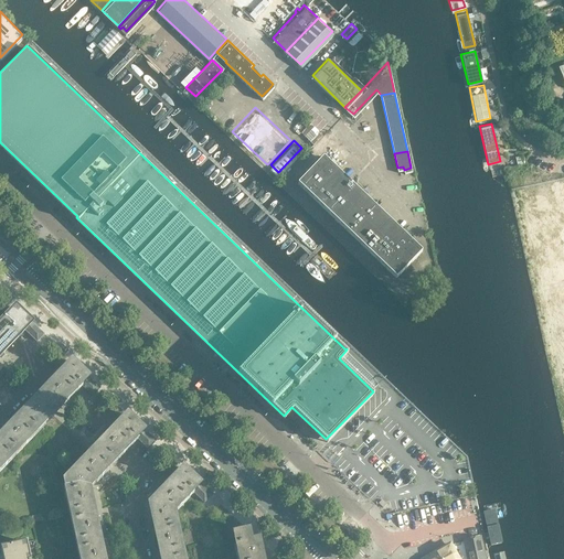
[(421,247),(363,192),(368,187),(353,174),(349,179),(322,152),(297,180),(395,273),(421,247)]
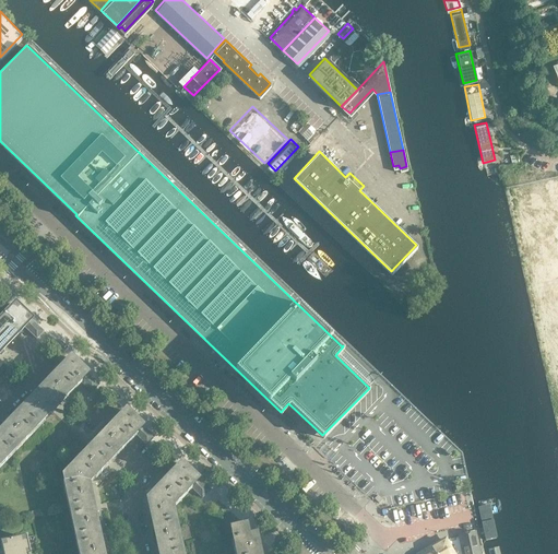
[(8,340),(24,322),(35,333),(42,327),(22,307),(14,301),(1,315),(0,315),(0,346),(7,340),(8,340)]
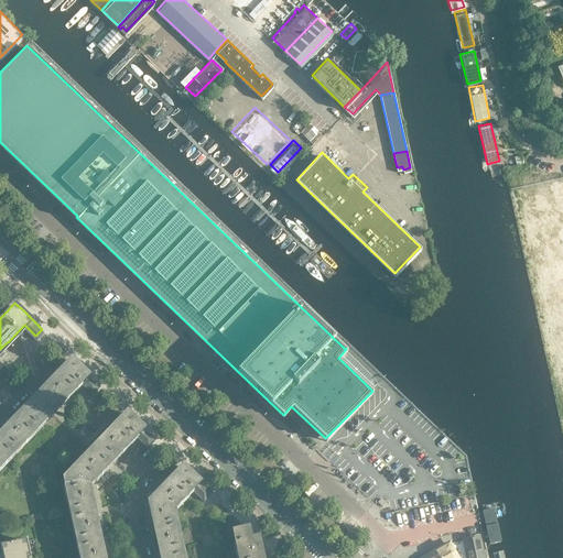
[(63,396),(79,379),(91,390),(98,382),(71,356),(46,381),(29,400),(44,415),(52,407),(63,396)]
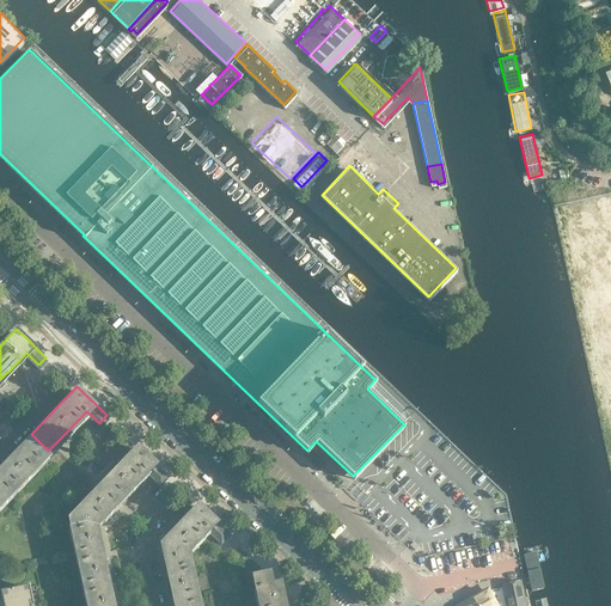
[(26,475),(48,451),(31,434),(8,458),(26,475)]
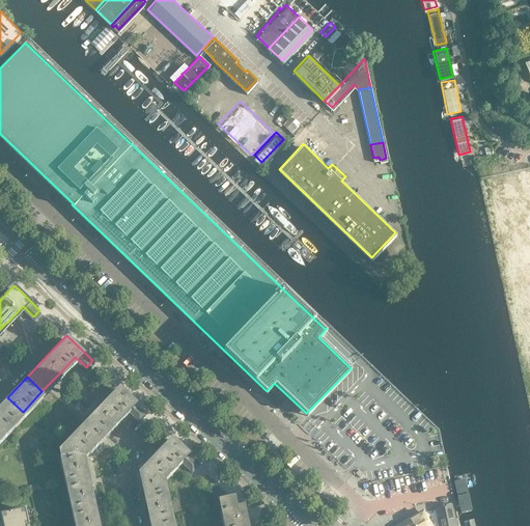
[(113,422),(120,414),(128,407),(138,417),(144,411),(118,386),(98,408),(93,412),(86,420),(80,426),(96,443),(102,437),(101,436),(107,428),(113,422)]
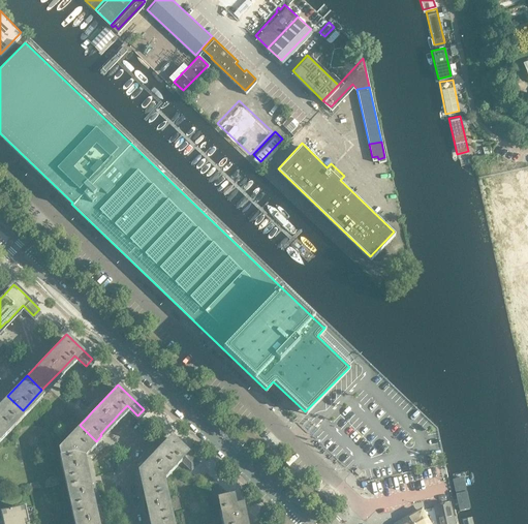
[(0,427),(3,430),(23,410),(7,396),(0,403),(0,427)]
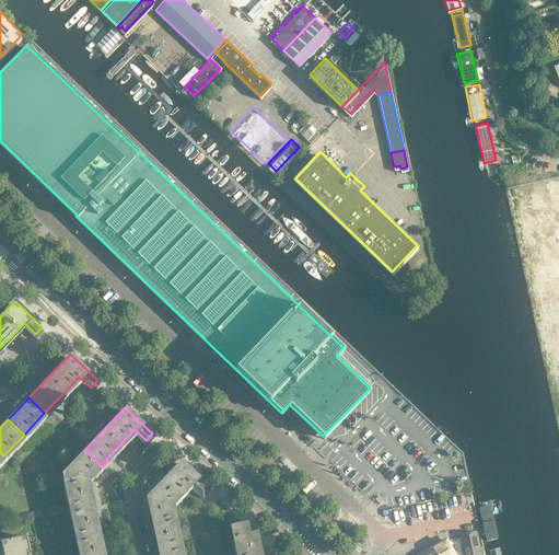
[(94,474),(102,467),(84,450),(62,472),(67,493),(89,488),(86,480),(93,473),(94,474)]
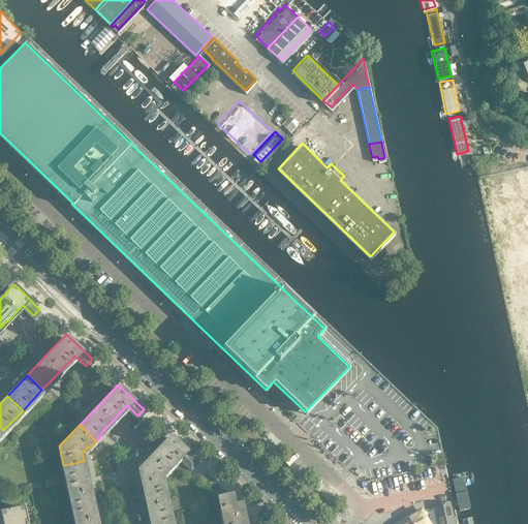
[(166,469),(179,456),(186,449),(171,434),(151,455),(166,469)]
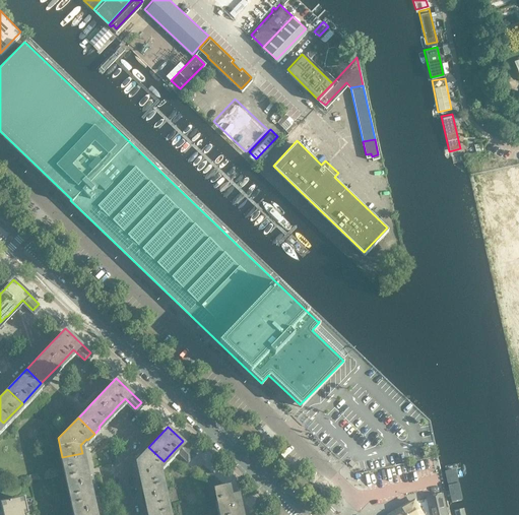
[(193,451),(183,441),(176,448),(187,458),(193,451)]
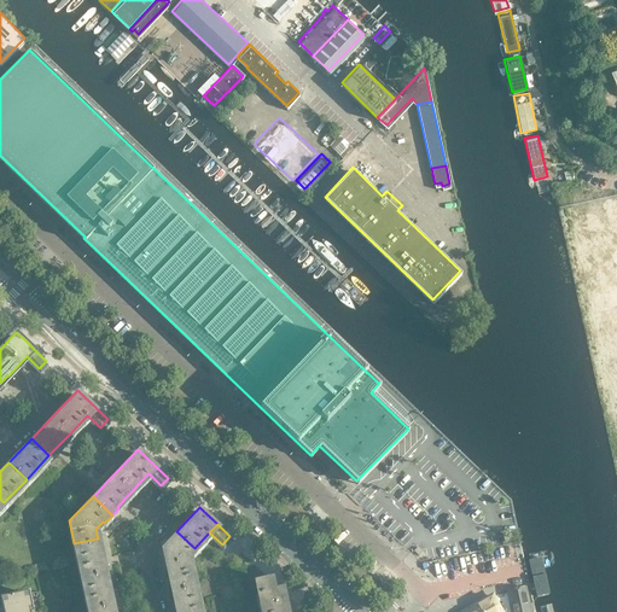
[(195,583),(188,554),(195,548),(176,531),(162,547),(172,589),(195,583)]
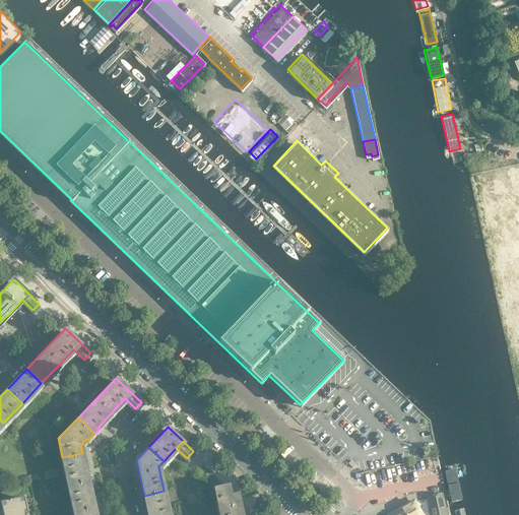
[(88,479),(82,453),(62,457),(68,485),(88,479)]
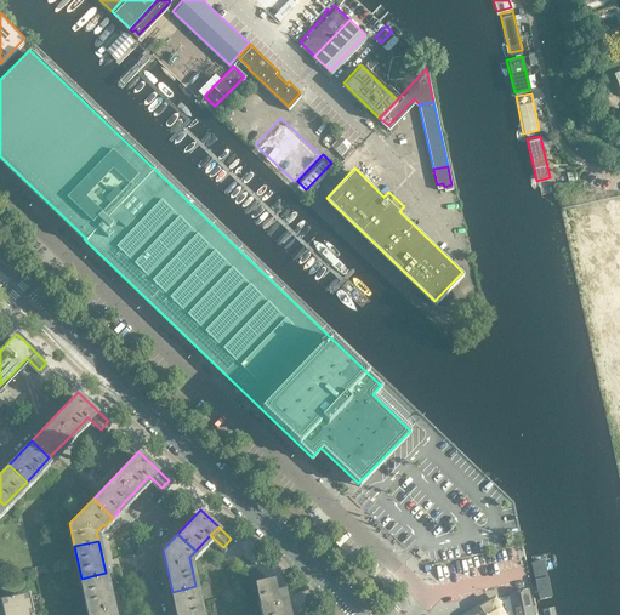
[(552,596),(545,559),(533,562),(540,598),(552,596)]
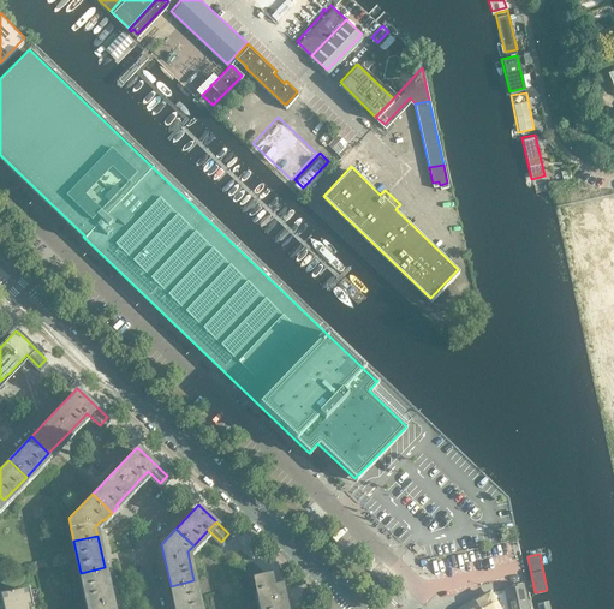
[(112,598),(105,567),(81,573),(88,604),(112,598)]
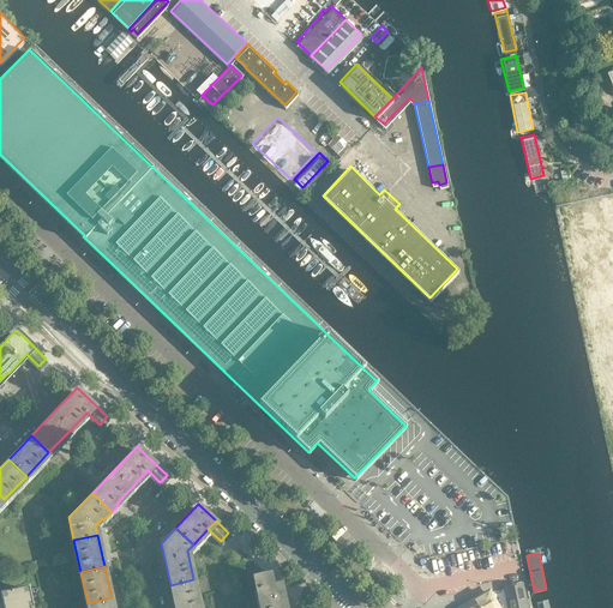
[(282,593),(280,582),(271,584),(269,572),(252,576),(256,588),(258,599),(282,593)]
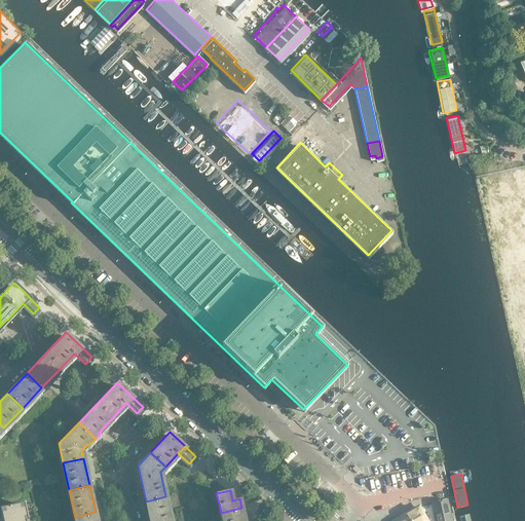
[(447,493),(435,495),(439,520),(441,520),(452,519),(447,493)]
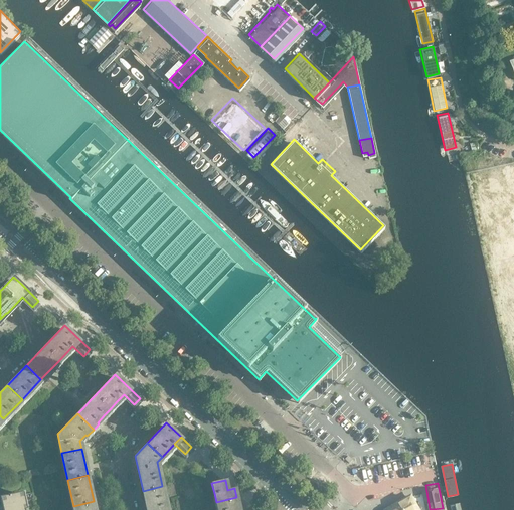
[(167,509),(162,486),(143,491),(146,509),(167,509)]
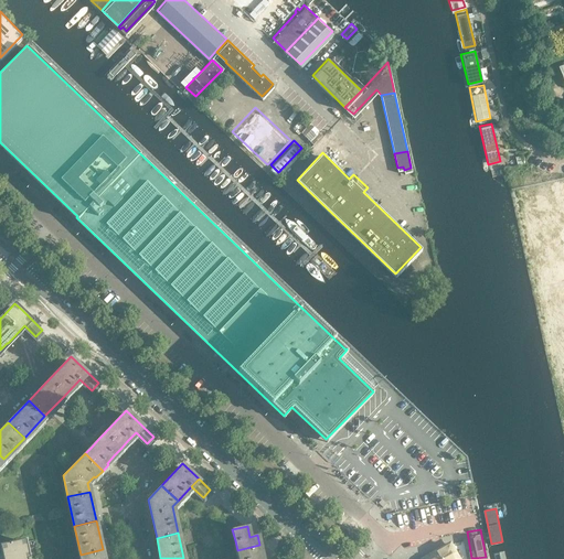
[(450,558),(459,554),(449,536),(421,552),(425,558),(450,558)]
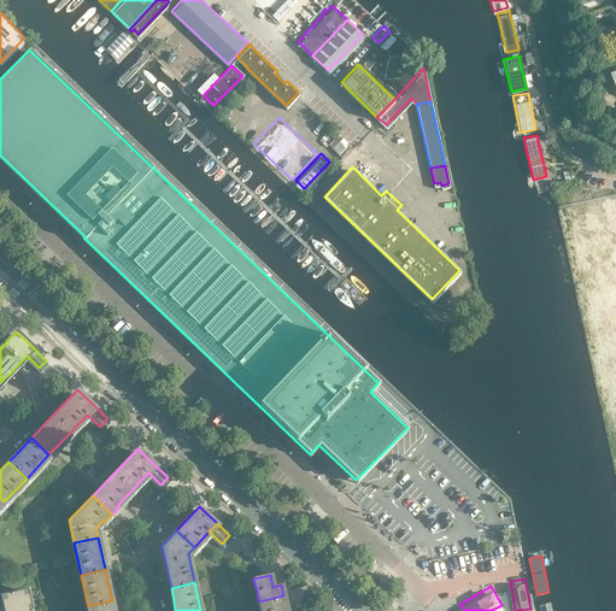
[(31,610),(28,587),(0,593),(0,599),(3,610),(31,610)]
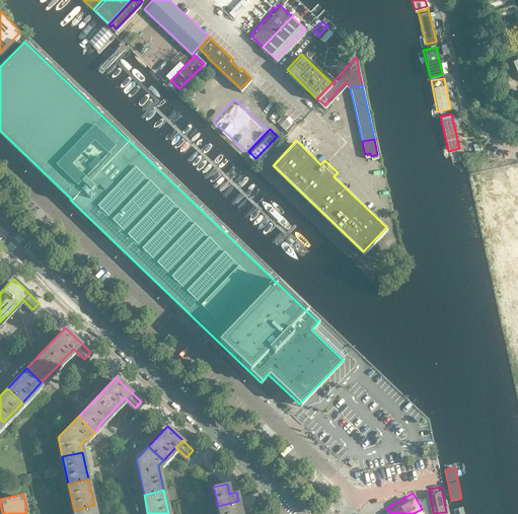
[(240,513),(238,501),(218,506),(220,513),(240,513)]
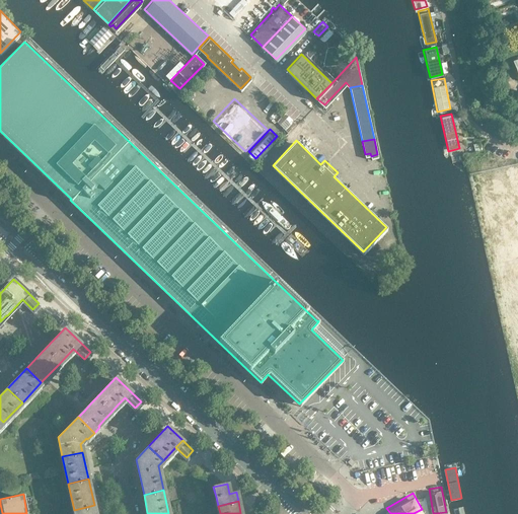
[(464,513),(462,503),(452,505),(454,513),(464,513)]
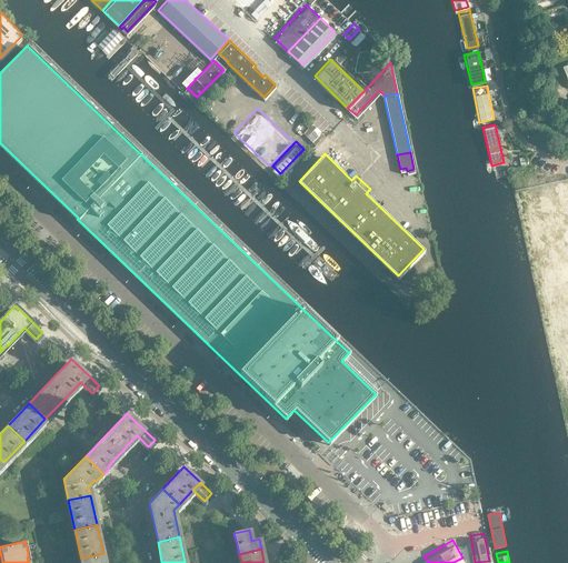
[(105,562),(103,553),(81,559),(81,562),(105,562)]
